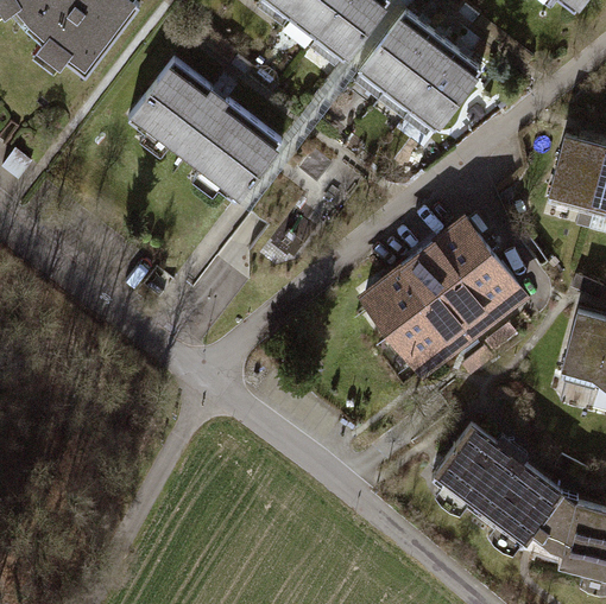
[(4,0),(17,25),(84,82),(140,10),(128,0),(4,0)]
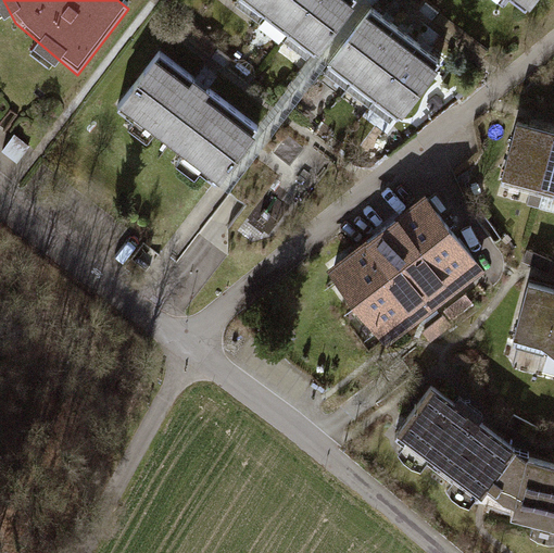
[(240,0),(259,14),(269,0),(240,0)]
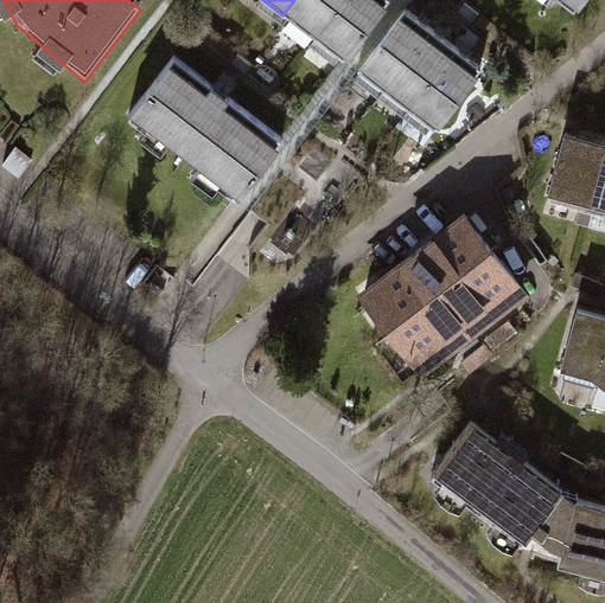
[(313,38),(342,0),(294,0),(282,15),(313,38)]
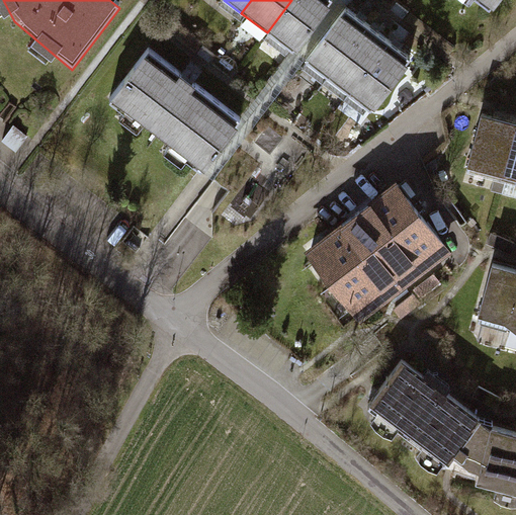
[(324,0),(291,0),(267,32),(288,48),(324,0)]
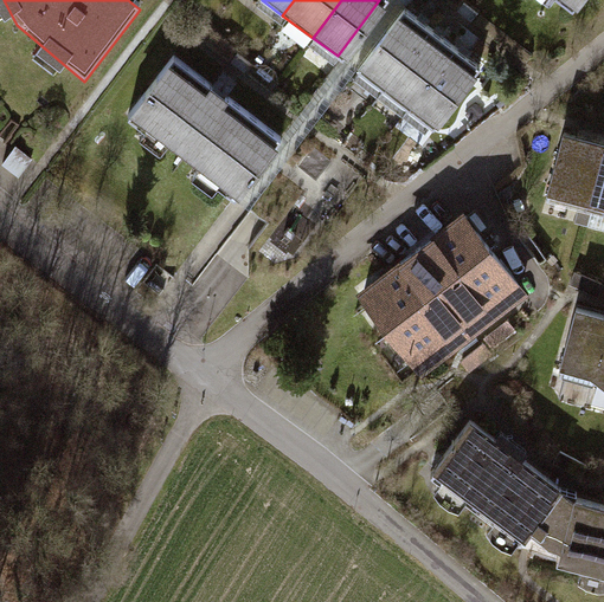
[(550,0),(576,18),(589,0),(550,0)]
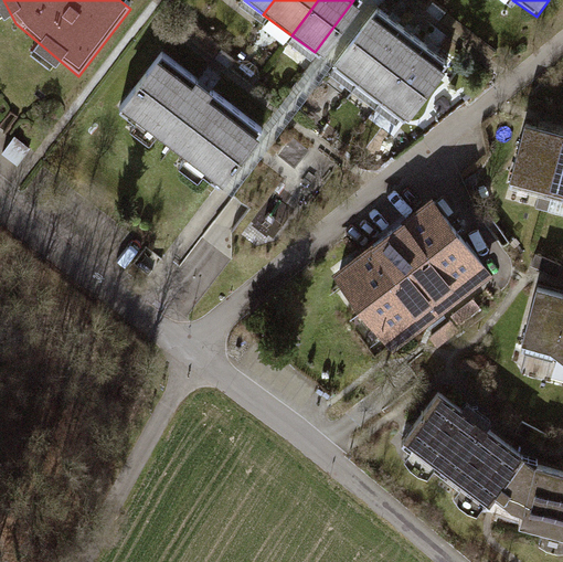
[(393,35),(369,18),(328,71),(351,88),(393,35)]
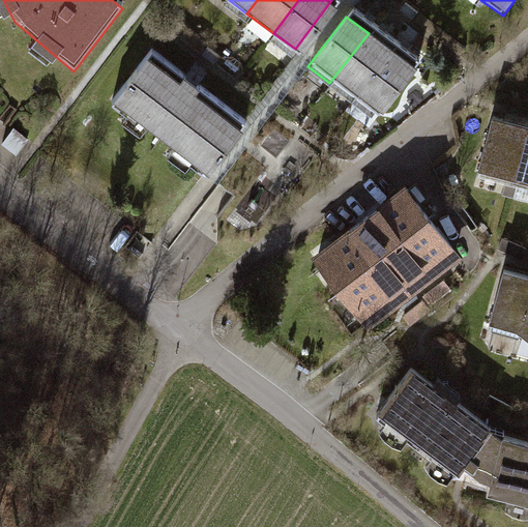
[(392,52),(369,33),(329,83),(354,103),(392,52)]
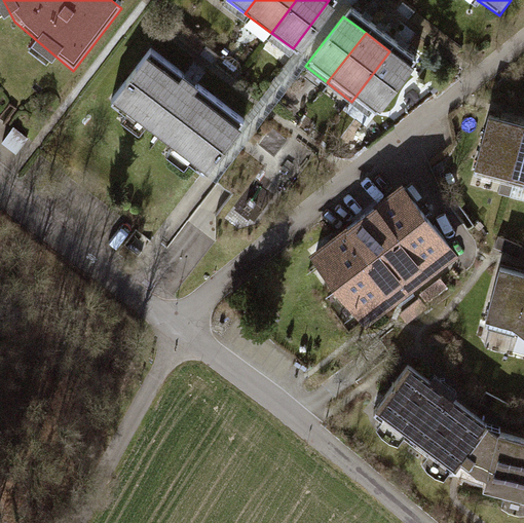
[(372,117),(411,68),(389,51),(351,102),(372,117)]
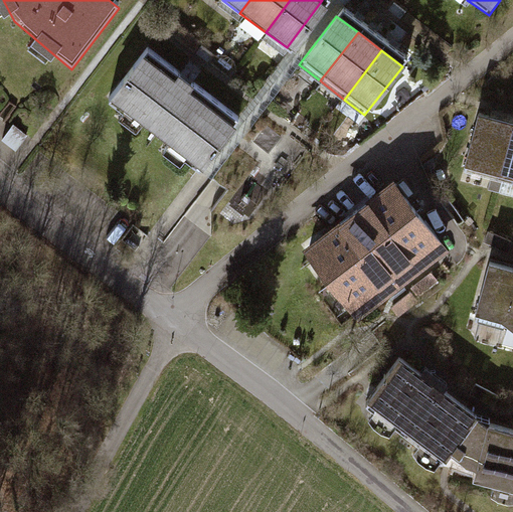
[(144,59),(109,106),(123,116),(118,122),(136,135),(140,129),(167,149),(162,155),(180,168),(184,163),(195,171),(230,125),(190,95),(195,90),(185,82),(178,76),(174,82),(144,59)]
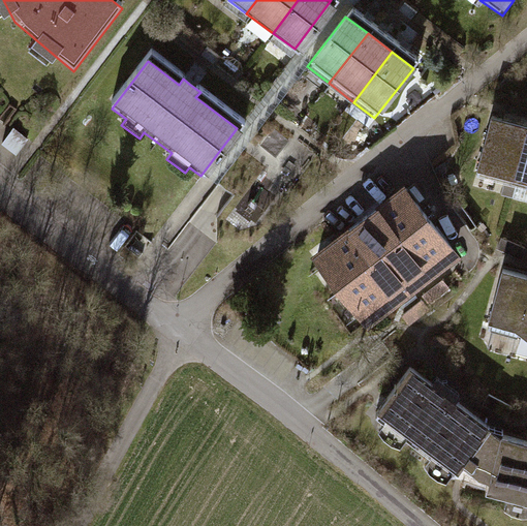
[(526,122),(526,121),(491,111),(475,167),(513,177),(526,122)]
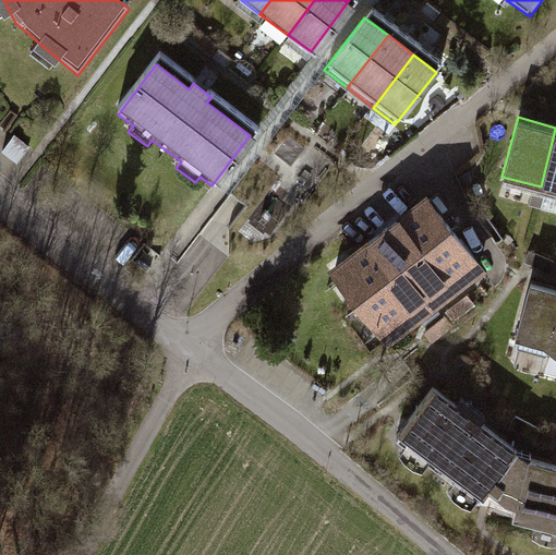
[(555,129),(541,186),(555,191),(555,129)]
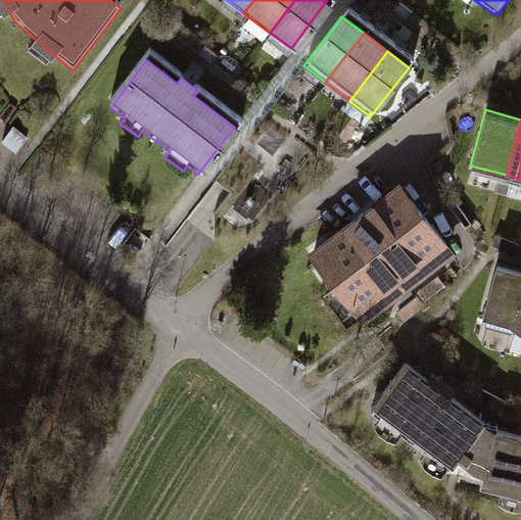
[(379,314),(456,251),(401,184),(340,233),(331,221),(301,244),(350,305),(365,295),(379,314)]
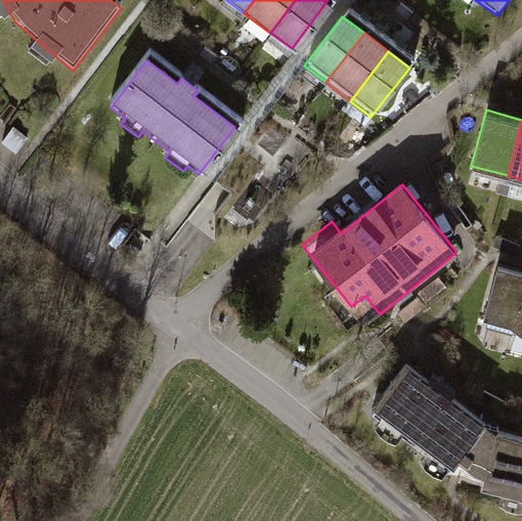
[(521,270),(496,263),(480,323),(521,335),(521,270)]
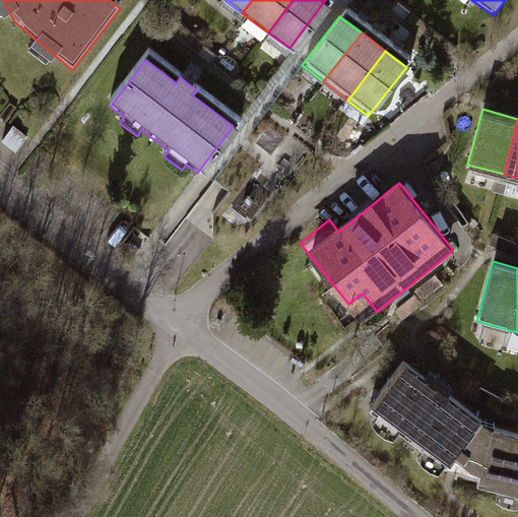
[(407,360),(372,403),(450,465),(482,424),(407,360)]
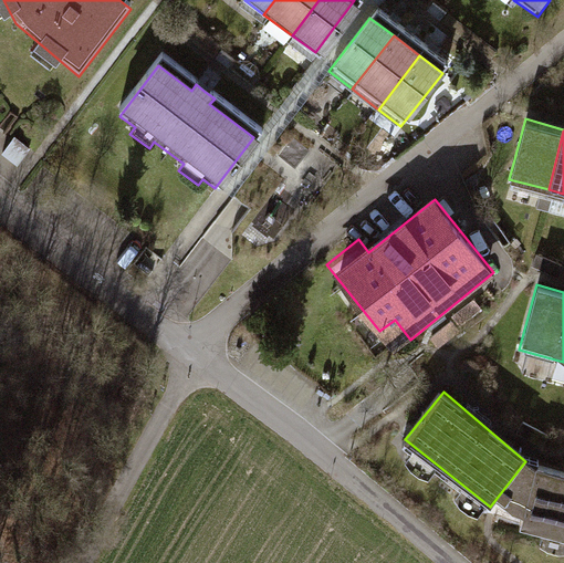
[(563,542),(563,477),(541,471),(525,461),(490,507),(521,530),(563,542)]
